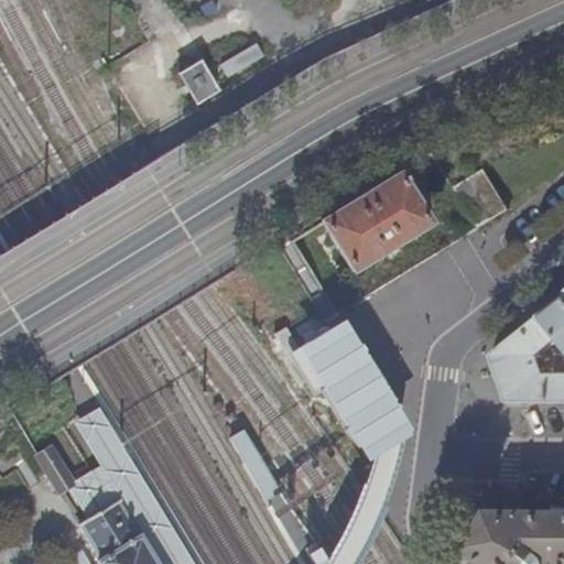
[(246,46),(215,65),(227,83),(257,63),(246,46)]
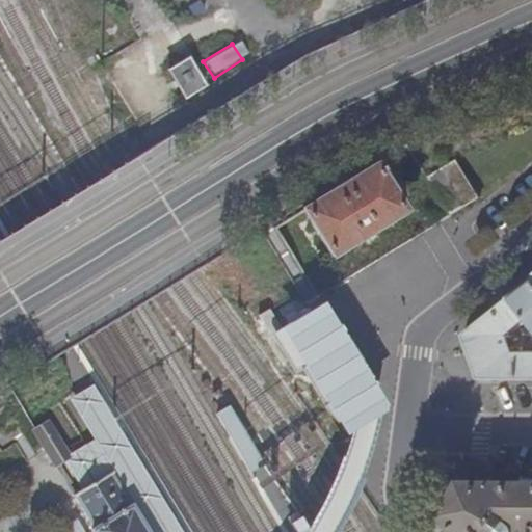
[(207,85),(189,57),(169,70),(186,98),(207,85)]
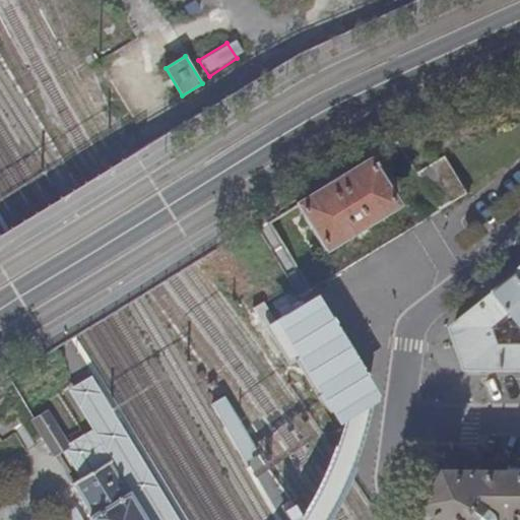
[(419,174),(442,210),(469,193),(446,156),(419,174)]
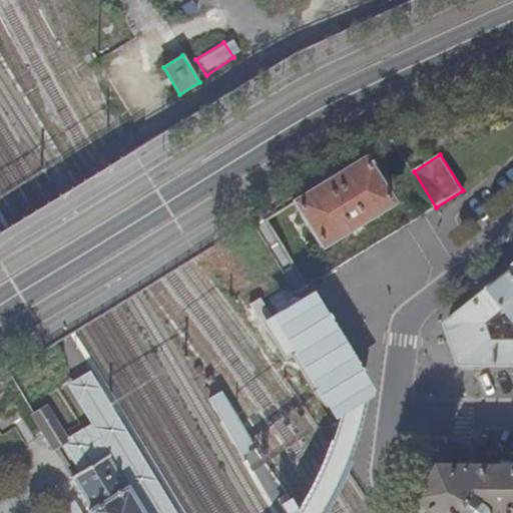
[(393,203),(365,157),(365,156),(293,200),(323,247),(393,203)]
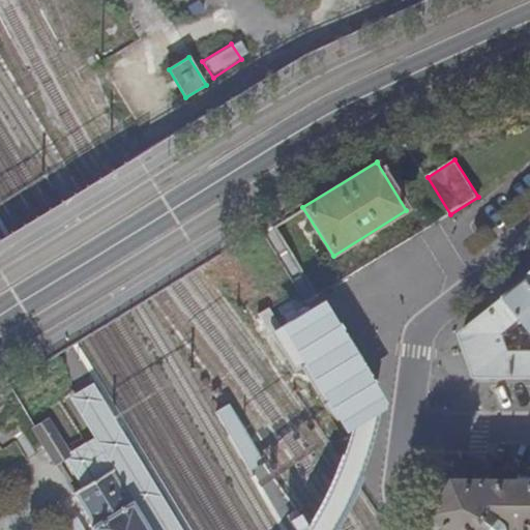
[(529,280),(510,296),(528,318),(529,320),(529,280)]
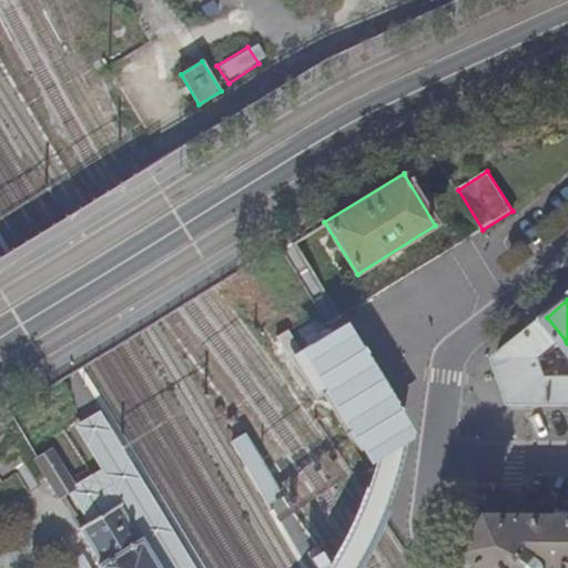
[(566,341),(547,317),(497,357),(513,404),(530,404),(567,404),(567,376),(556,376),(547,355),(566,341)]
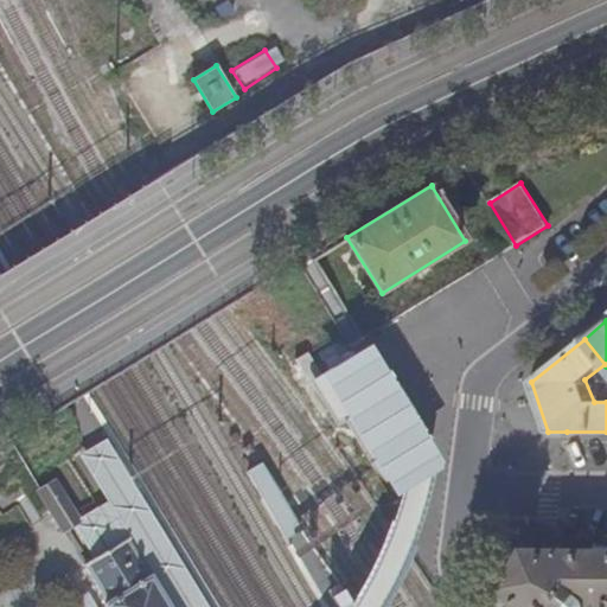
[(323,378),(395,492),(436,467),(439,453),(375,349),(323,378)]
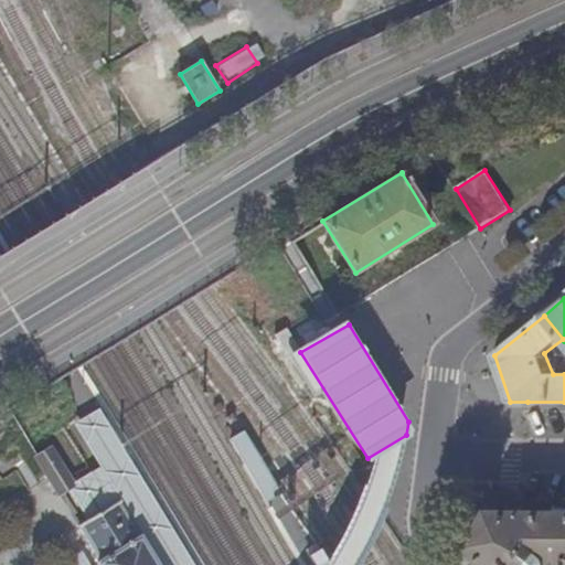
[(195,564),(99,411),(76,426),(100,467),(74,481),(67,487),(80,508),(82,512),(86,520),(109,507),(119,500),(121,504),(125,510),(139,533),(146,543),(158,562),(159,564),(195,564)]
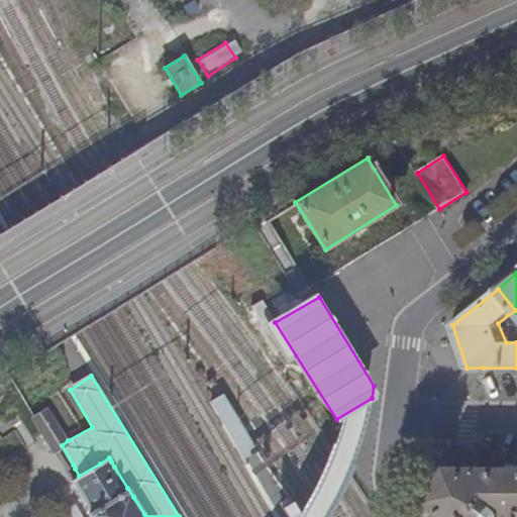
[(46,407),(32,416),(41,431),(54,449),(62,445),(68,440),(46,407)]
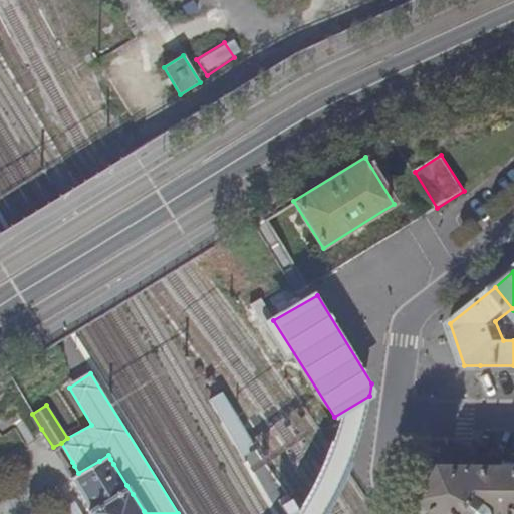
[(75,475),(71,477),(89,507),(91,510),(89,511),(90,513),(145,513),(144,511),(133,494),(126,485),(113,464),(110,459),(108,455),(99,461),(78,473),(75,475)]
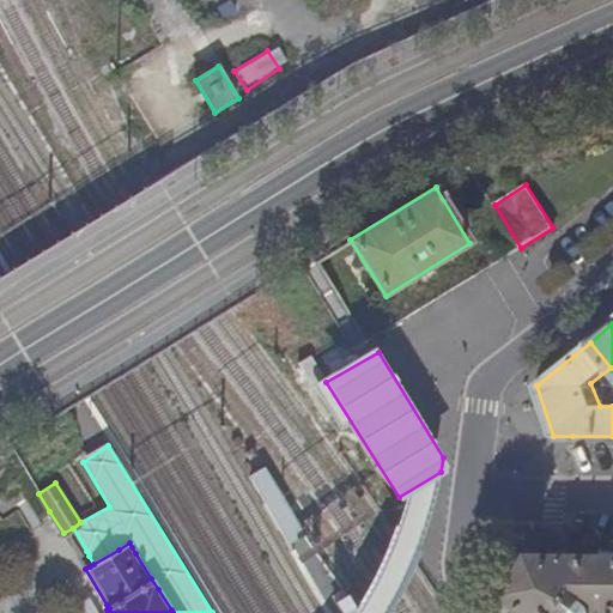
[(611,612),(612,556),(533,554),(511,593),(525,612),(611,612)]
